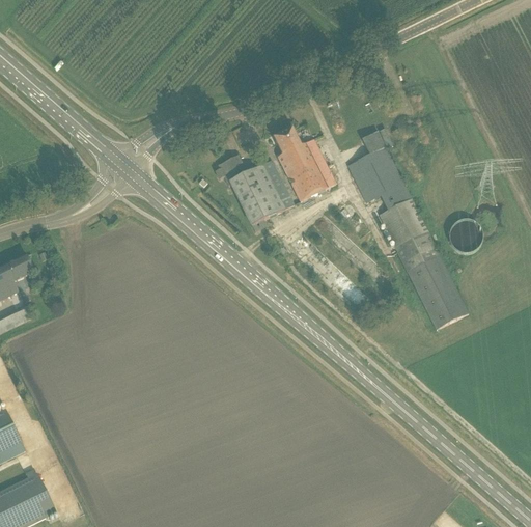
[(278,156),(282,165),(300,200),(336,183),(313,138),(301,144),(292,127),(274,136),(282,154),(278,156)]
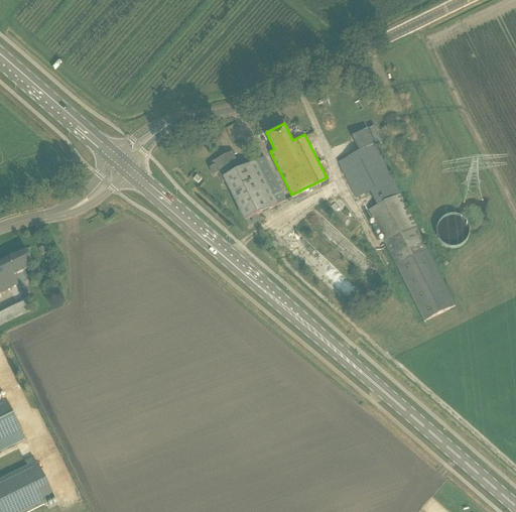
[(456,303),(367,126),(352,134),(359,149),(337,160),(356,197),(369,189),(376,204),(368,208),(423,320),(456,303)]
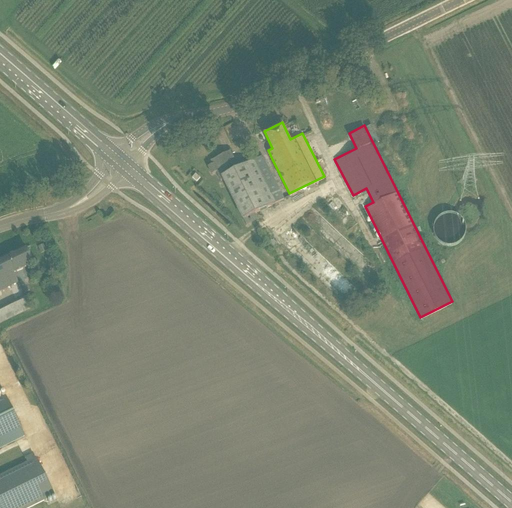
[(284,196),(267,162),(262,153),(238,165),(230,148),(211,158),(212,162),(208,164),(212,172),(216,170),(220,178),(223,177),(243,216),(246,222),(258,216),(255,210),(264,206),(284,196)]
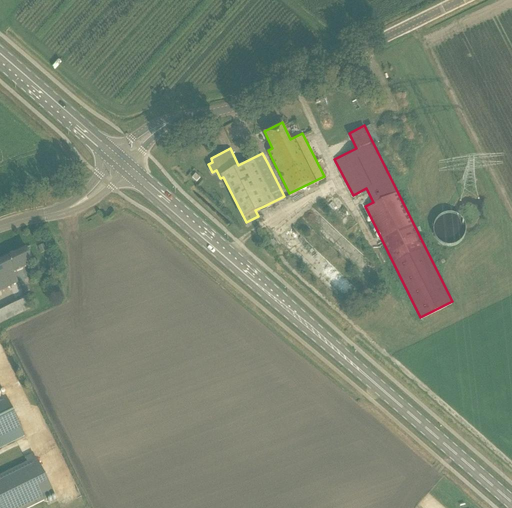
[(432,212),(432,242),(459,242),(460,213),(432,212)]
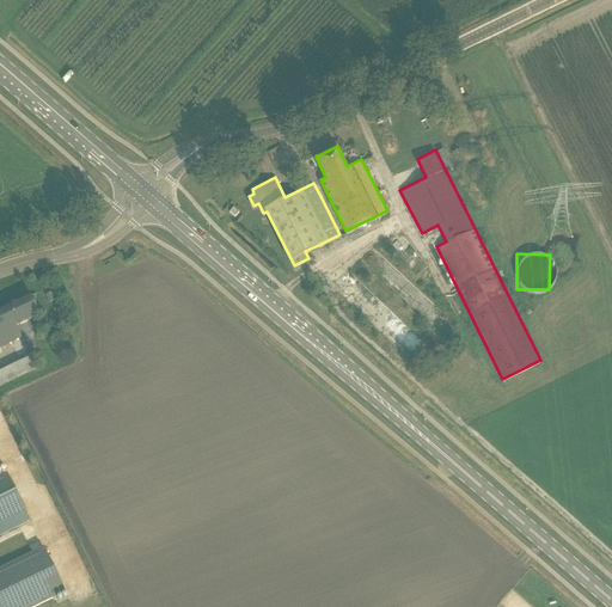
[(56,296),(53,288),(46,292),(49,300),(56,296)]
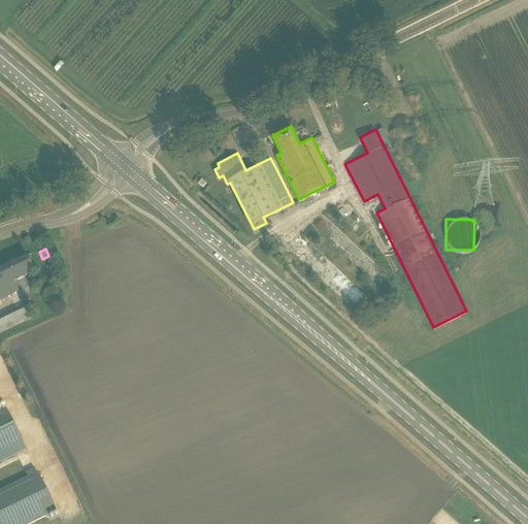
[(0,265),(0,298),(19,290),(13,280),(35,269),(27,253),(0,265)]
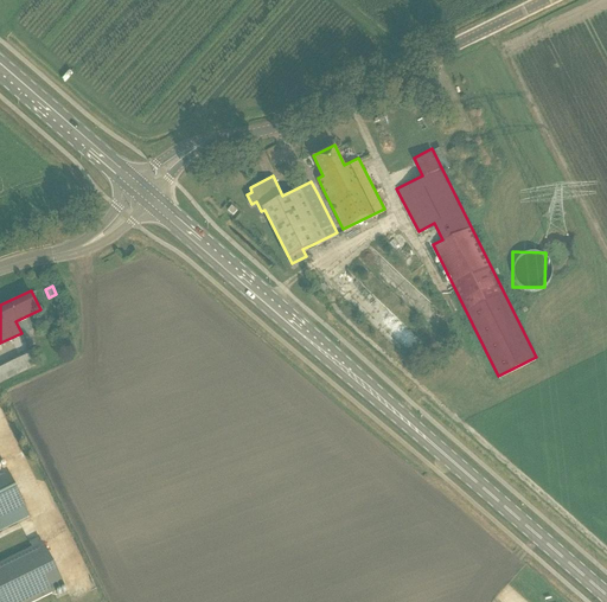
[(25,367),(36,362),(30,348),(18,354),(25,367)]
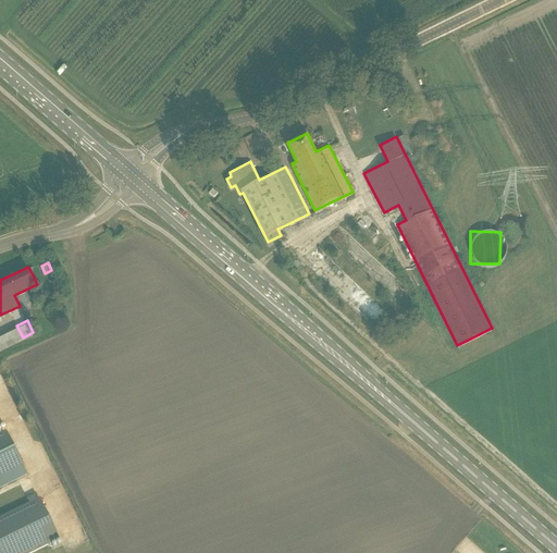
[(5,428),(0,430),(0,474),(23,463),(5,428)]
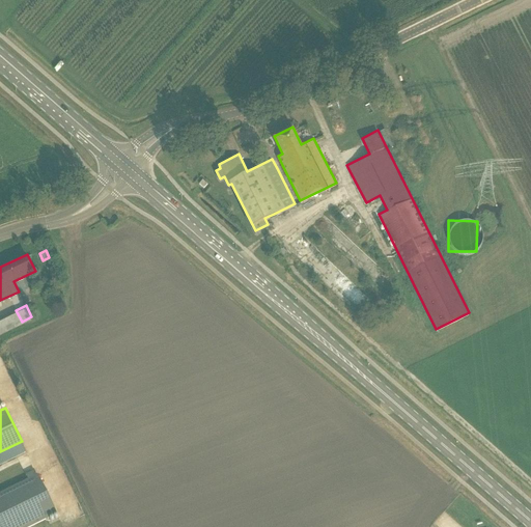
[(22,441),(0,451),(0,473),(30,460),(22,441)]
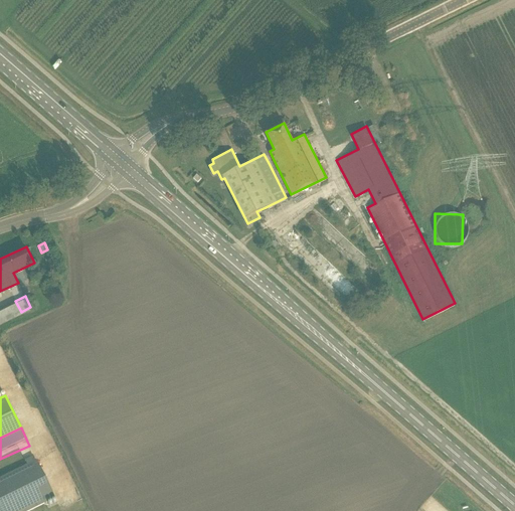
[(0,510),(23,510),(45,501),(55,496),(36,458),(35,458),(33,454),(25,458),(27,462),(0,475),(0,510)]
